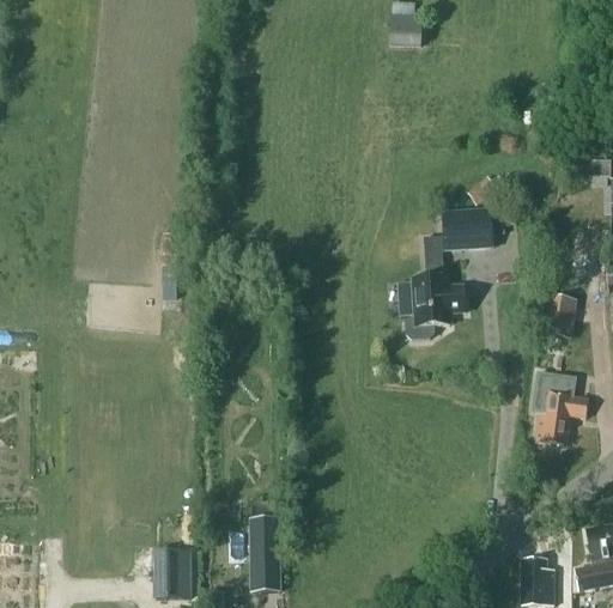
[(420,43),(422,14),(390,14),(389,43),(420,43)]
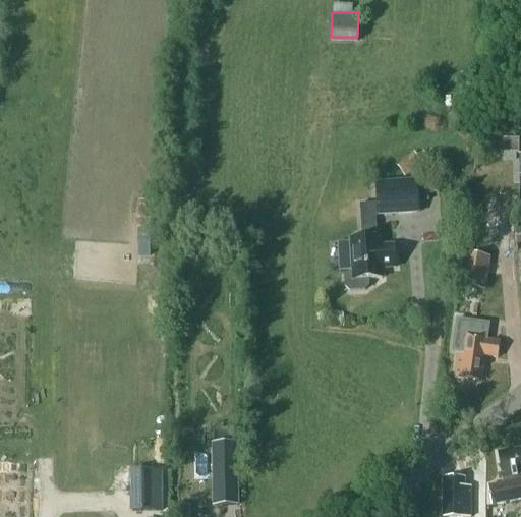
[(423,156),(417,148),(398,163),(404,171),(423,156)]
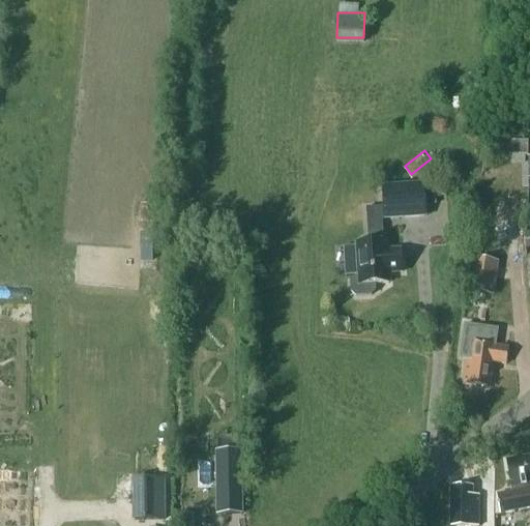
[(382,215),(425,212),(423,181),(382,183),(383,203),(365,204),(367,239),(357,240),(358,272),(354,273),(350,278),(351,288),(355,293),(371,292),(375,287),(375,281),(388,280),(387,269),(402,268),(401,246),(386,247),(386,238),(383,238),(382,215)]
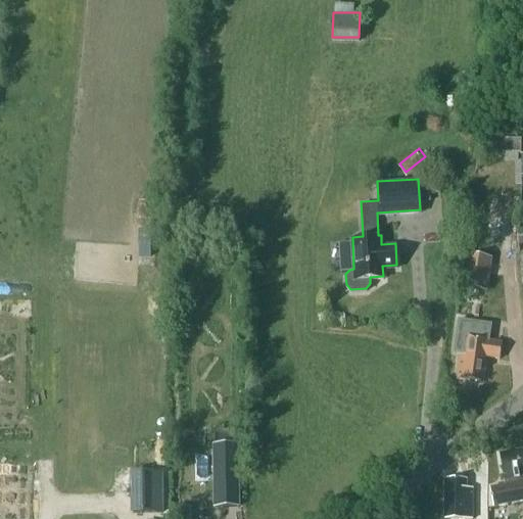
[(440,190),(440,179),(423,181),(423,191),(430,190),(440,190)]
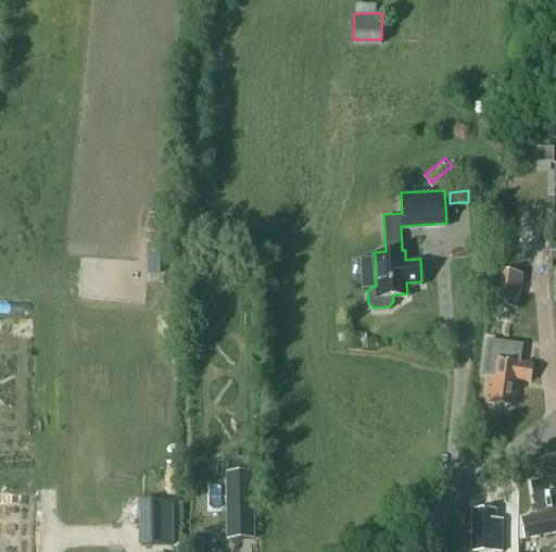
[(492,302),(512,305),(516,272),(496,268),(492,302)]
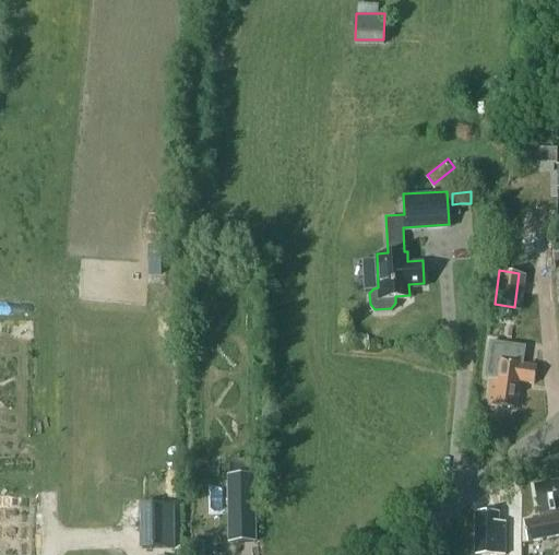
[(486,356),(494,357),(488,401),(515,405),(520,379),(534,381),(536,364),(514,361),(515,346),(488,344),(486,356)]
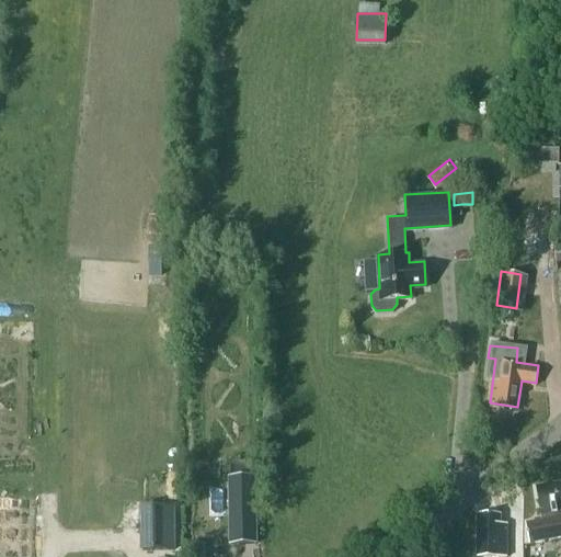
[(229,497),(238,497),(238,541),(255,541),(255,475),(229,475),(229,497)]
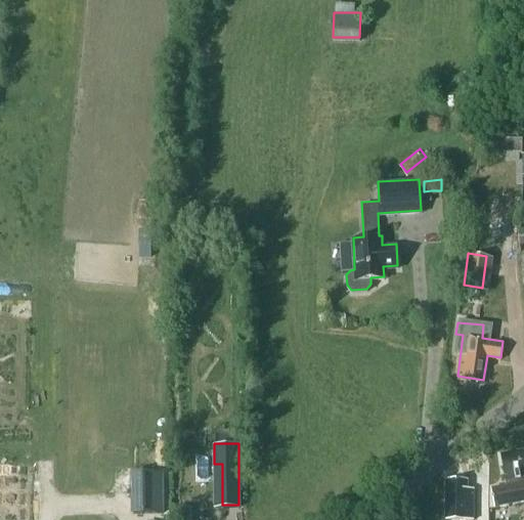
[(523,447),(500,452),(506,483),(490,486),(494,505),(523,499),(523,447)]
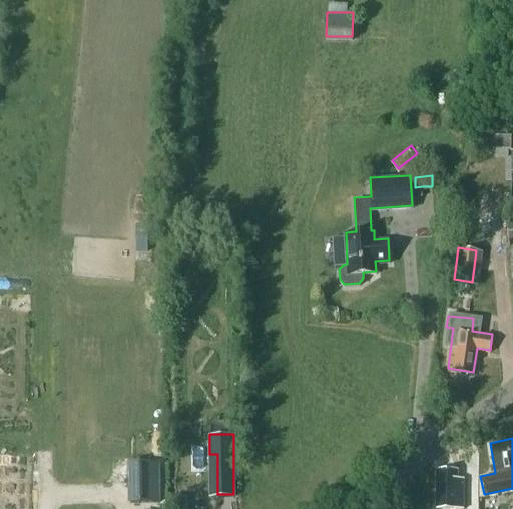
[(158,500),(158,461),(129,462),(129,500),(158,500)]
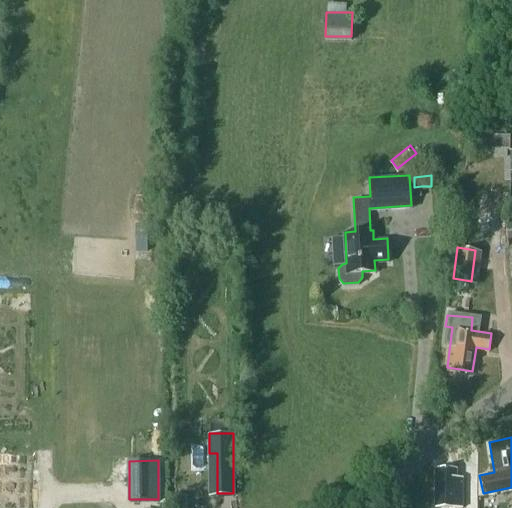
[(456,475),(456,466),(435,466),(435,505),(462,506),(462,475),(456,475)]
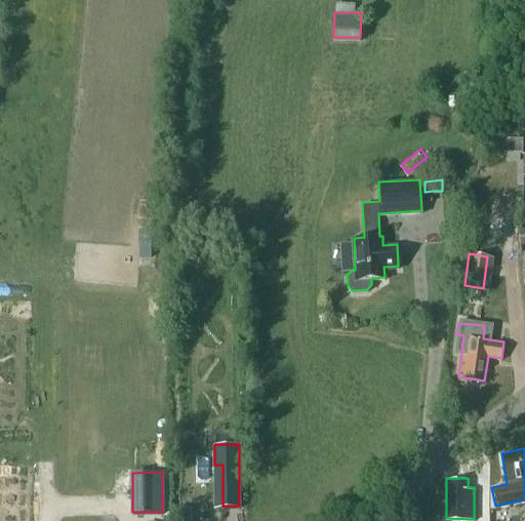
[(180,520),(191,520),(191,506),(182,506),(180,520)]
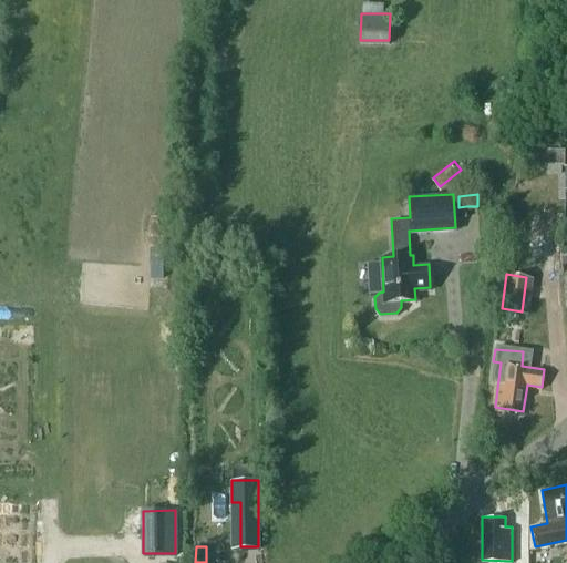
All buildings are outlined.
